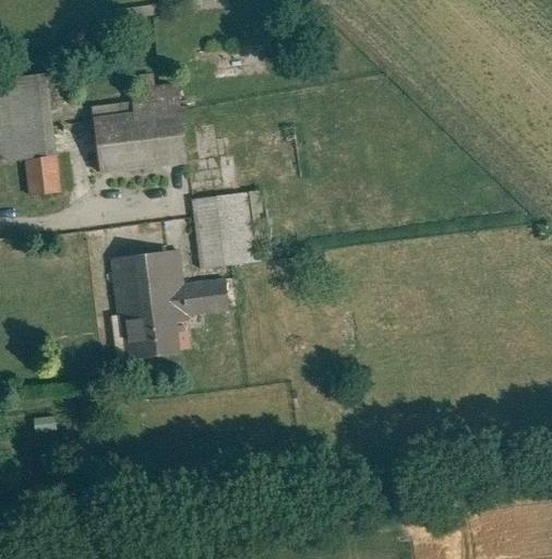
[(152,71),(134,73),(136,88),(154,86),(152,71)]
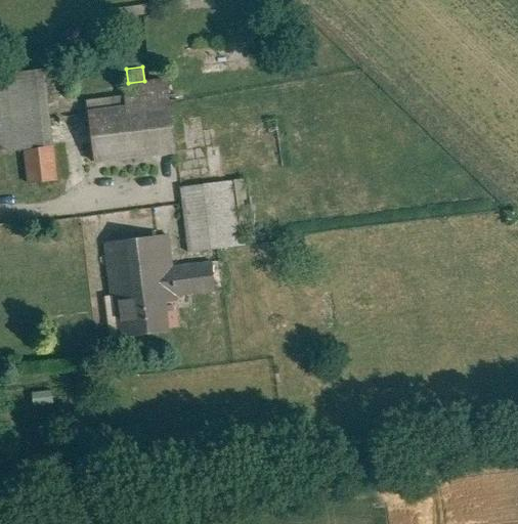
[(42,70),(0,73),(0,179),(27,177),(28,183),(52,180),(42,70)]
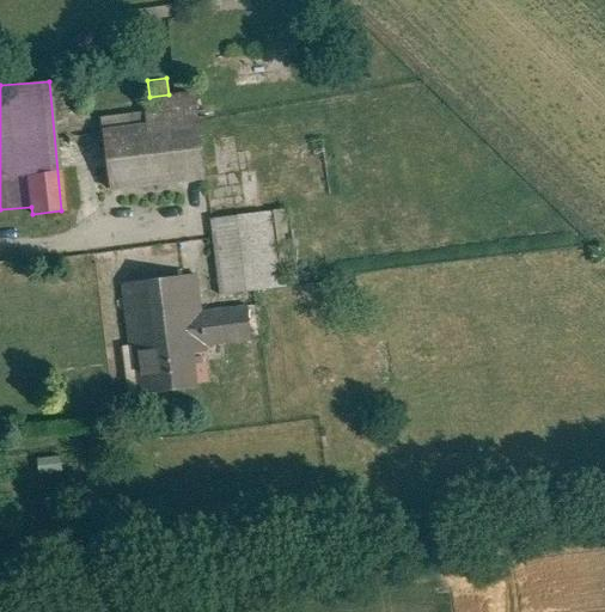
[(147,126),(101,132),(108,188),(205,176),(194,92),(169,95),(150,97),(144,98),(147,126)]
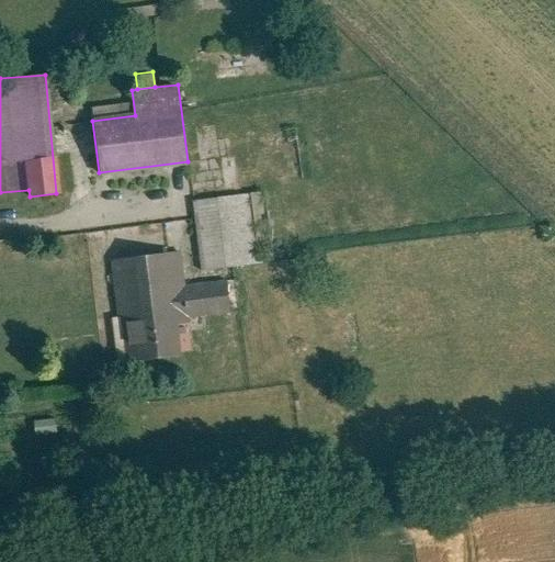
[(252,192),(192,200),(201,269),(261,261),(252,192)]
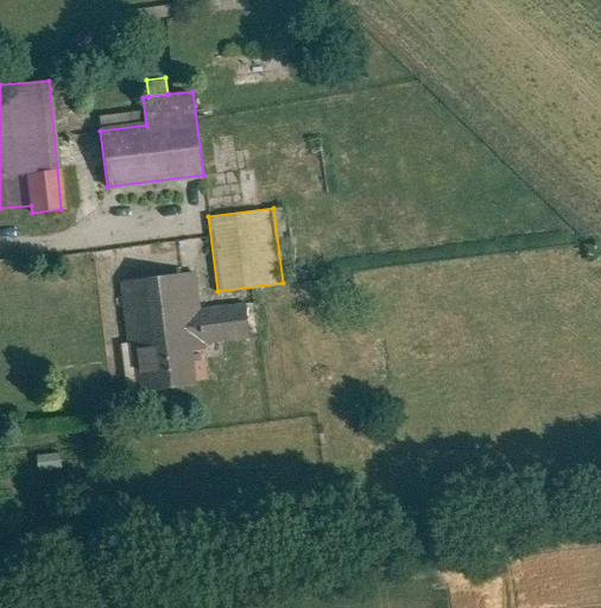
[(193,272),(121,280),(135,392),(200,385),(195,349),(203,348),(202,342),(247,336),(244,303),(197,309),(193,272)]
